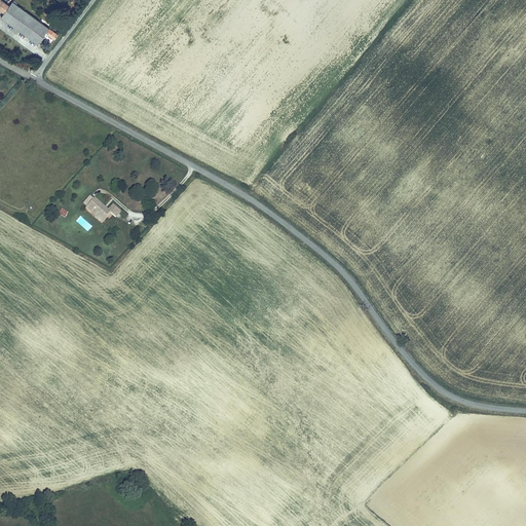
[(0,0),(0,11),(4,14),(8,8),(0,1),(0,0)]
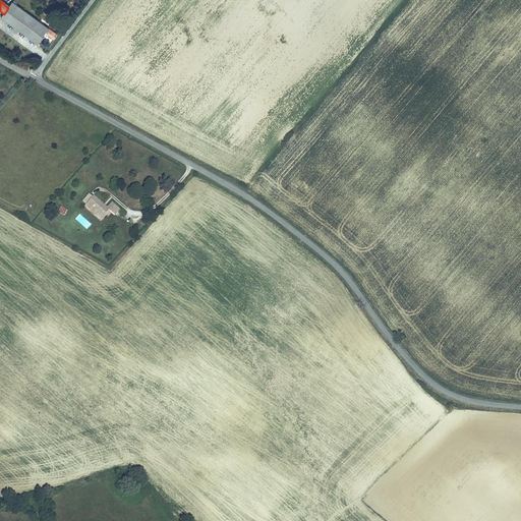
[(4,14),(1,19),(38,45),(46,34),(49,30),(12,3),(8,8),(4,14)]
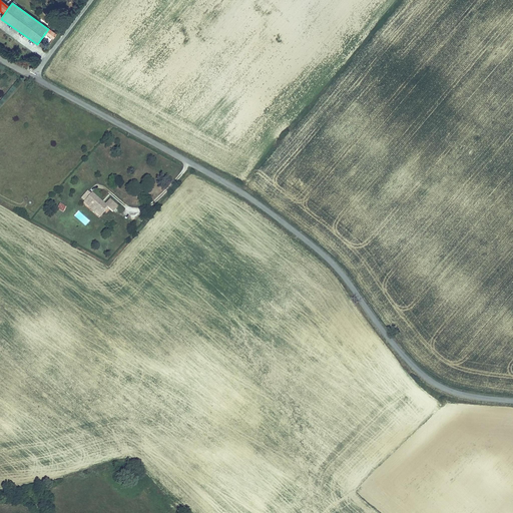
[(57,35),(48,29),(45,33),(54,39),(57,35)]
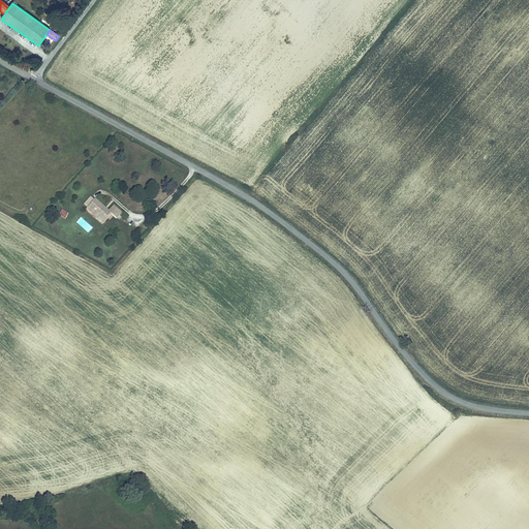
[(90,207),(96,200),(92,196),(87,203),(90,207)]
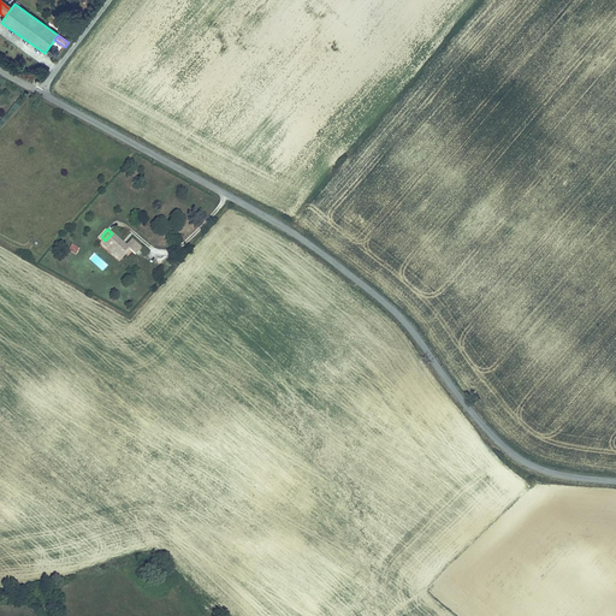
[(137,244),(138,242),(134,237),(128,244),(113,231),(112,234),(105,241),(105,242),(111,248),(112,246),(119,252),(118,255),(123,259),(132,248),(137,253),(141,248),(137,244)]
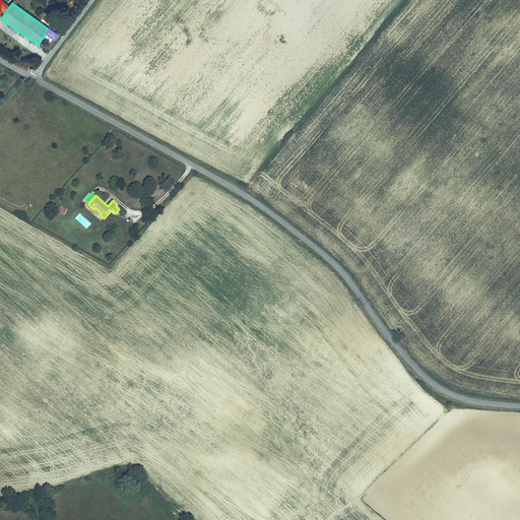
[(62,206),(59,211),(64,214),(67,208),(62,206)]
